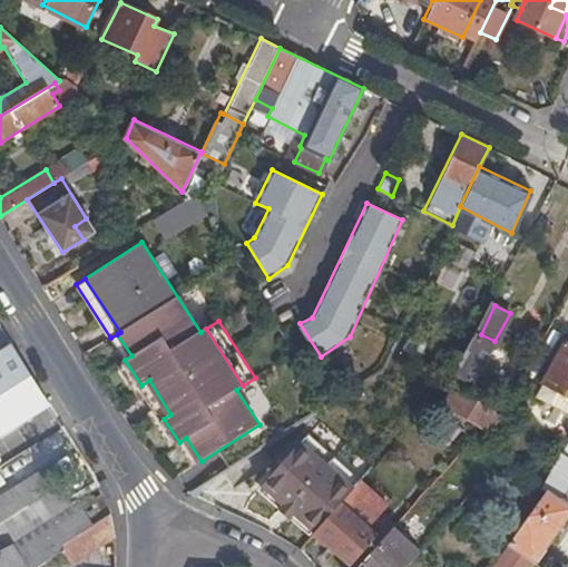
[(492,343),(475,333),(454,372),(473,382),(492,343)]
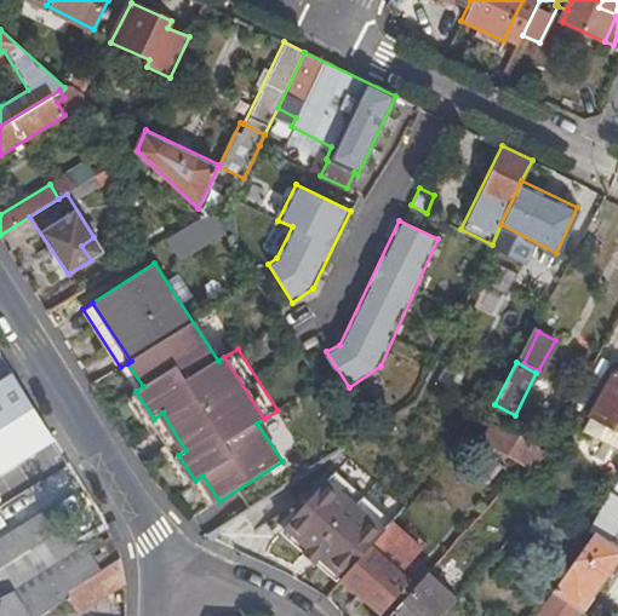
[(127,363),(120,367),(136,391),(143,386),(127,363)]
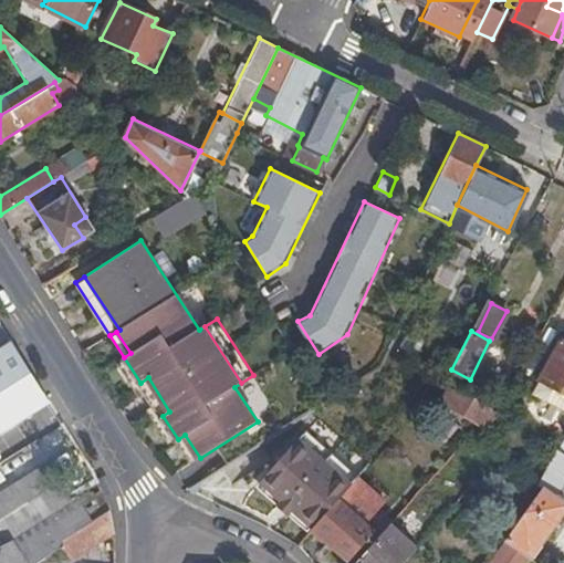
[(540,381),(563,394),(563,339),(561,339),(540,381)]
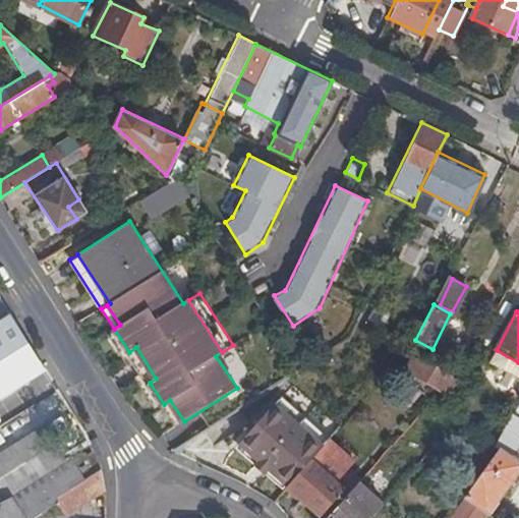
[(19,382),(44,367),(26,341),(9,313),(0,319),(0,361),(4,359),(19,382)]
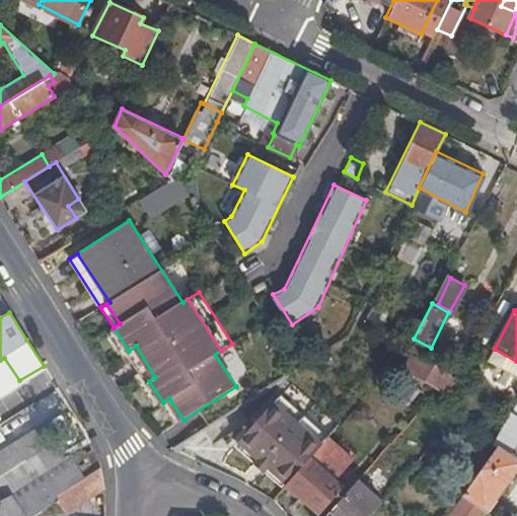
[(129,351),(114,327),(106,333),(128,364),(135,360),(129,351)]
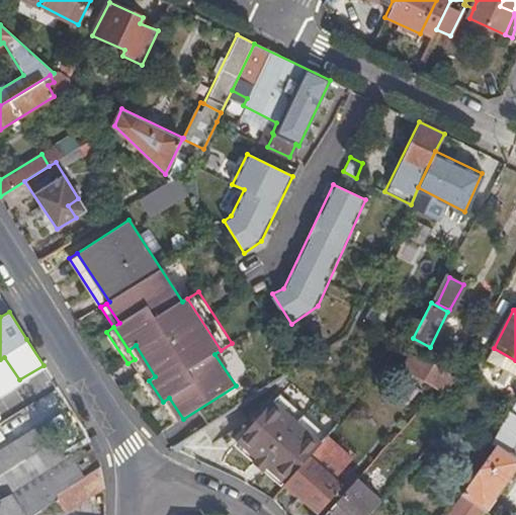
[(129,350),(135,359),(141,369),(143,369),(149,380),(155,376),(136,345),(129,350)]
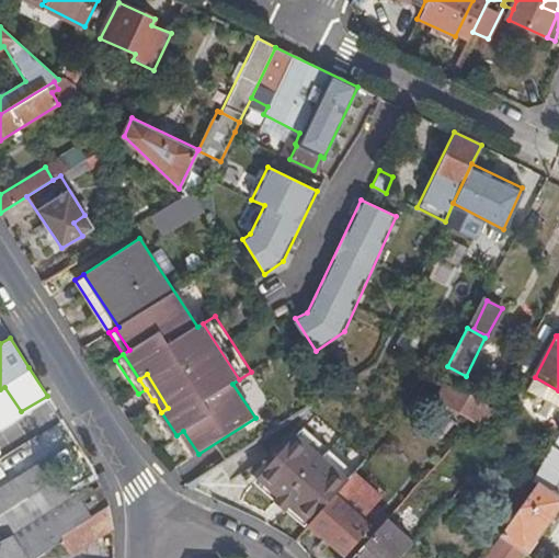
[(483,422),(491,408),(448,384),(441,399),(483,422)]
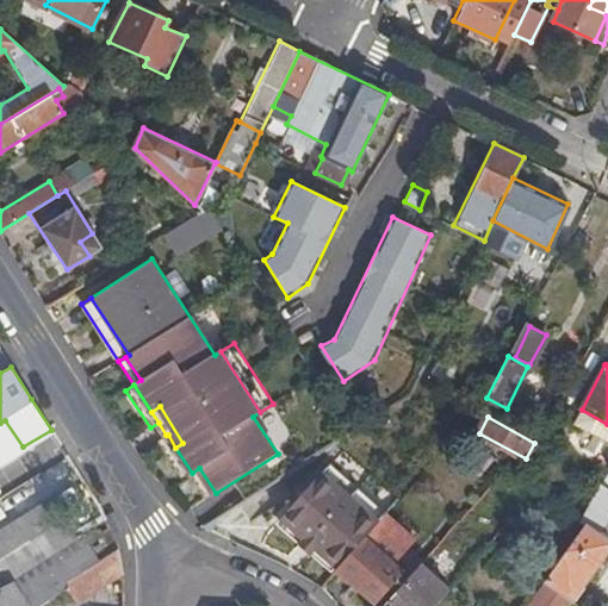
[(0,460),(23,447),(5,420),(0,423),(0,460)]
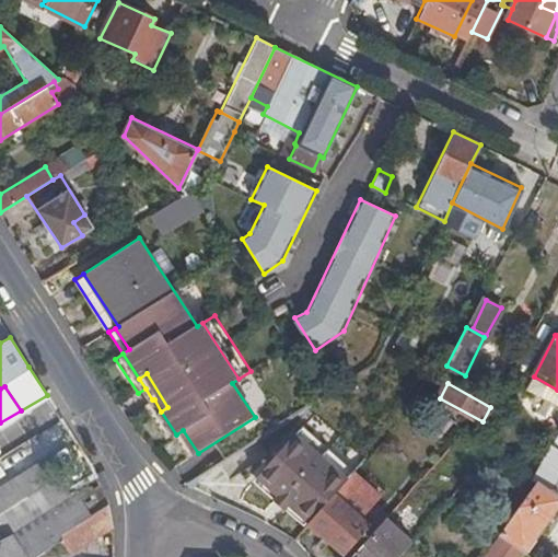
[(176,434),(161,412),(154,399),(152,399),(144,405),(169,439),(176,434)]
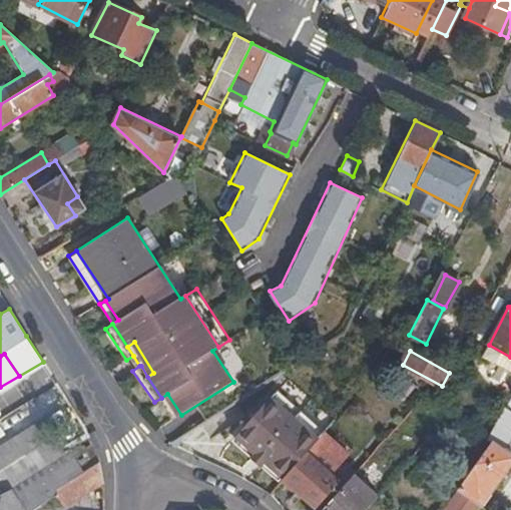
[(280,390),(273,398),(296,419),(303,409),(280,390)]
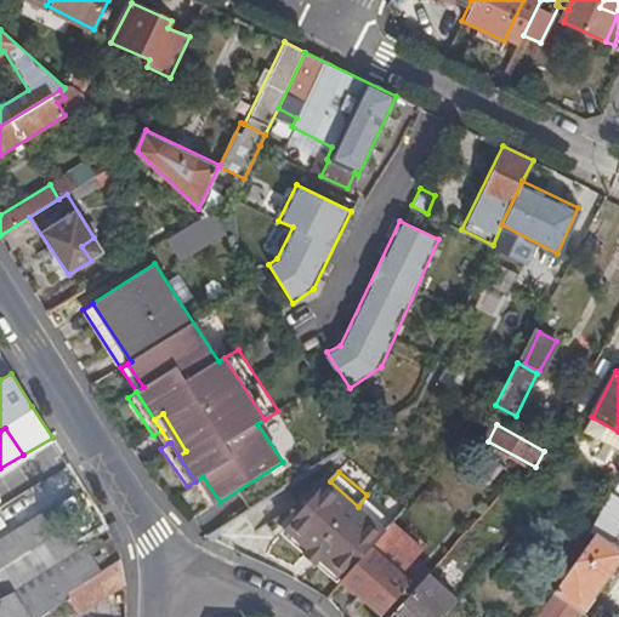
[(211,507),(220,502),(203,476),(196,481),(211,507)]
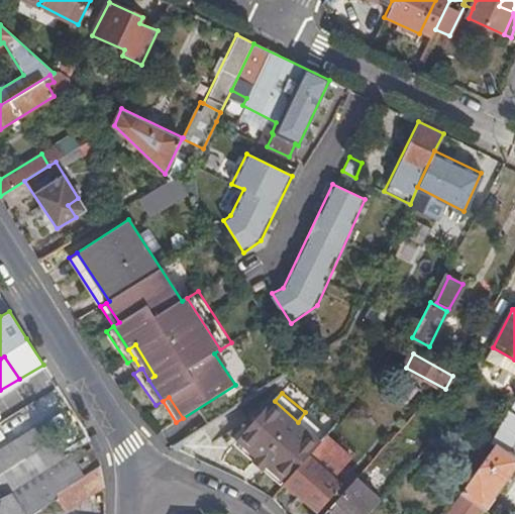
[(240,439),(289,482),(311,456),(322,443),(298,422),(275,401),(240,439)]
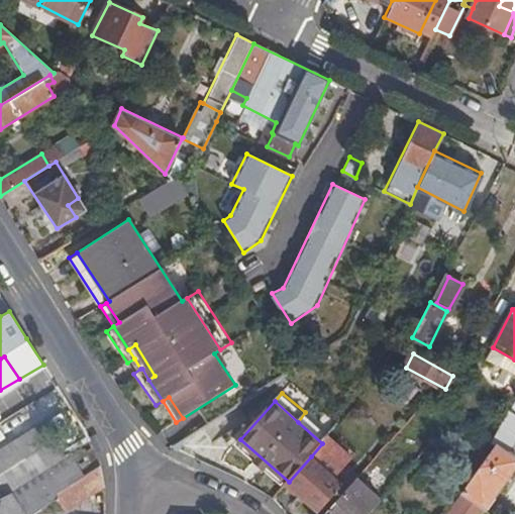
[(493,442),(496,444),(502,448),(514,423),(514,410),(511,408),(507,415),(514,418),(506,432),(500,429),(493,442)]
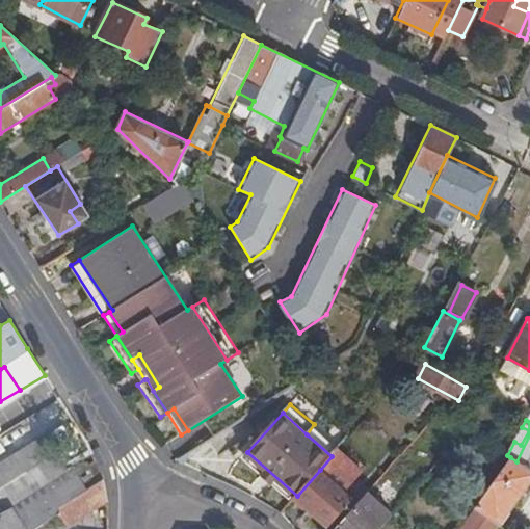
[(314,424),(307,434),(332,456),(340,447),(314,424)]
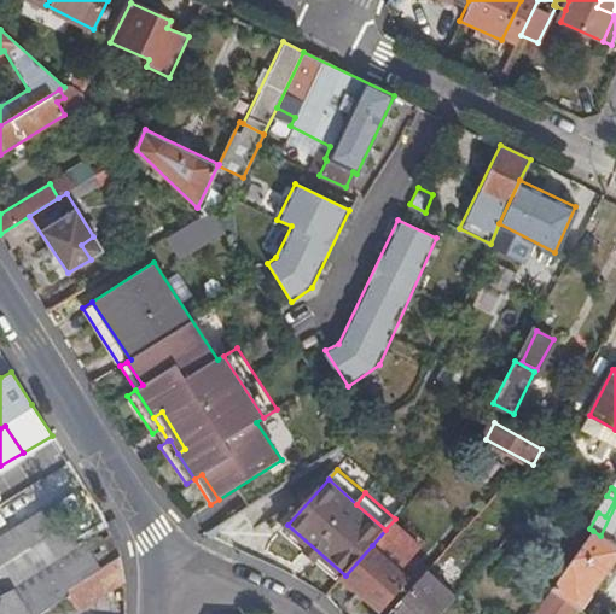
[(0,555),(64,518),(57,506),(0,538),(0,555)]
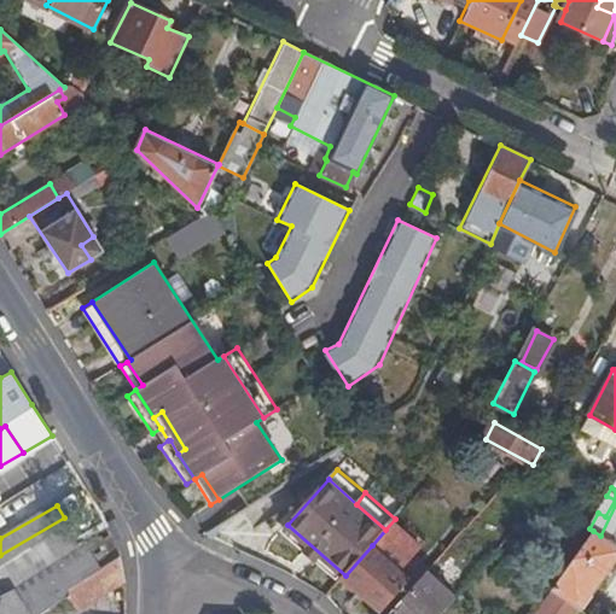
[(615,506),(600,536),(593,531),(534,613),(577,613),(615,561),(615,543),(611,539),(615,531),(615,506)]
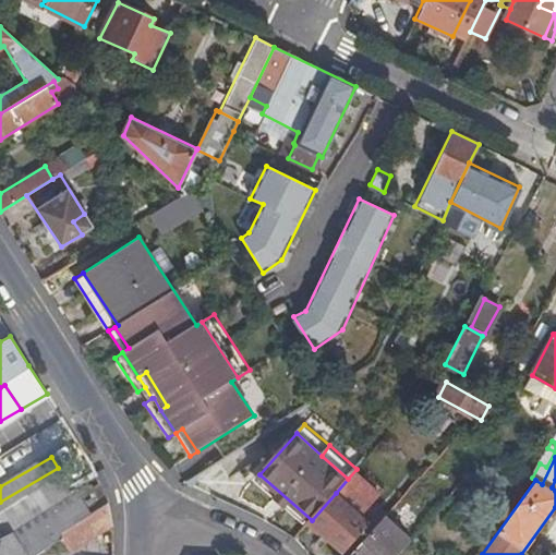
[(0,535),(72,492),(58,468),(0,502),(0,535)]
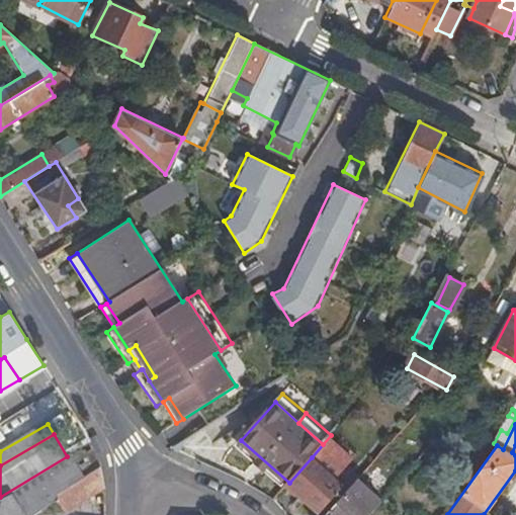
[(285,488),(289,483),(241,440),(236,445),(285,488)]
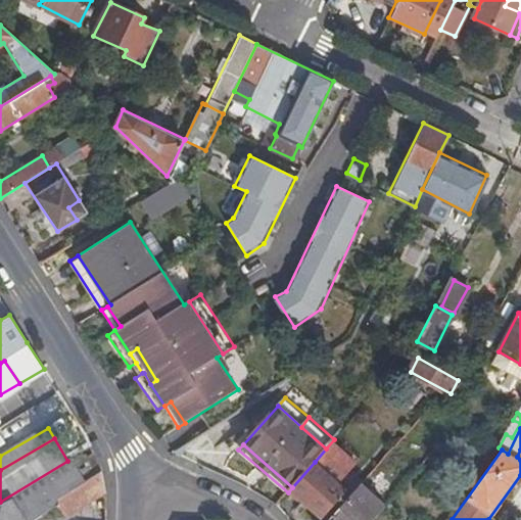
[(520,475),(488,519),(520,519),(520,450),(517,457),(520,460),(520,475)]
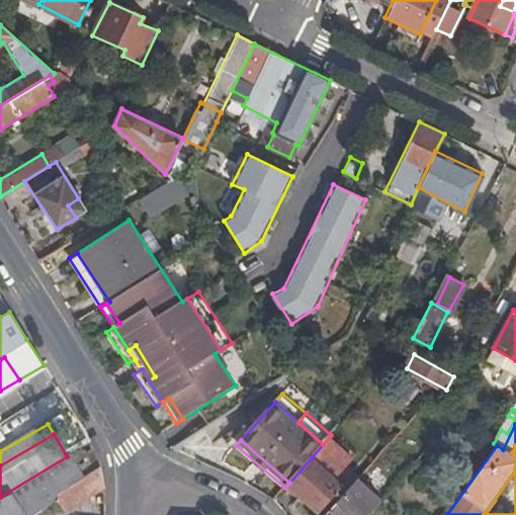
[(17,514),(43,500),(54,494),(86,474),(74,452),(67,456),(0,497),(0,514),(17,514)]
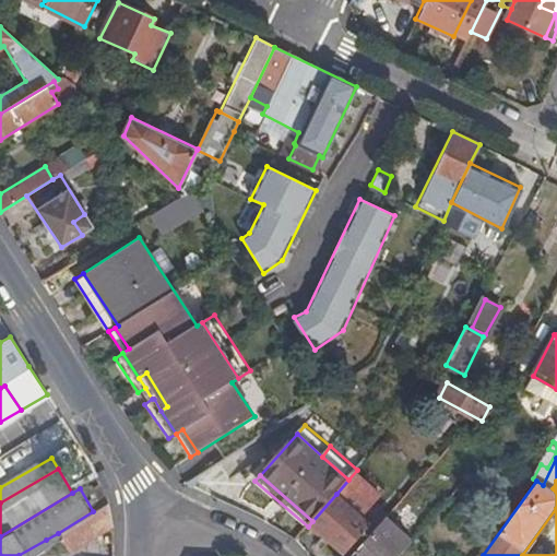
[(336,494),(312,521),(347,551),(371,523),(336,494)]
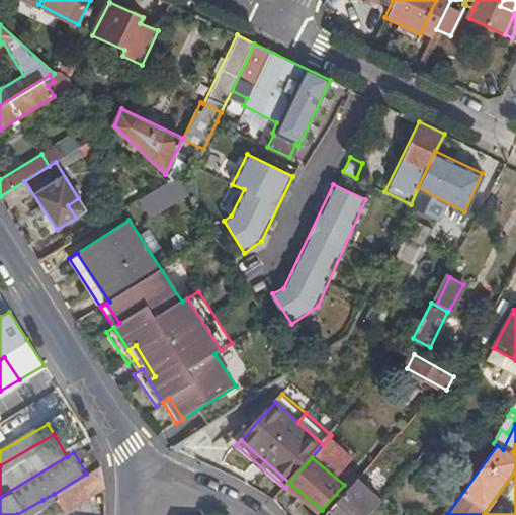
[(63,509),(106,485),(104,471),(101,464),(86,474),(54,494),(63,509)]
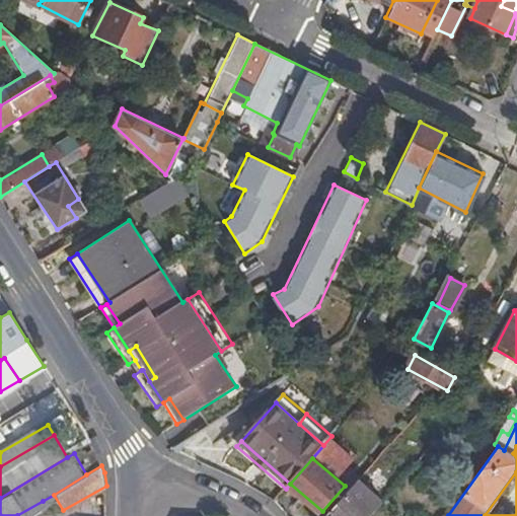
[(369,515),(385,498),(361,478),(326,515),(369,515)]
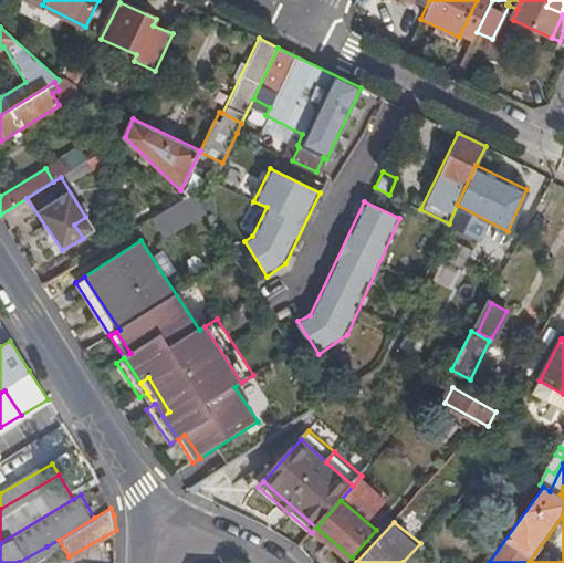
[(55,562),(47,546),(19,562),(55,562)]
